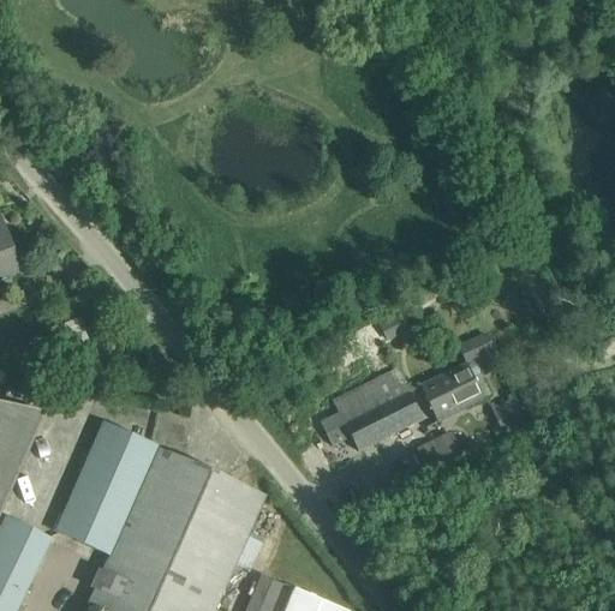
[(228,52),(221,60),(227,65),(234,58),(228,52)]
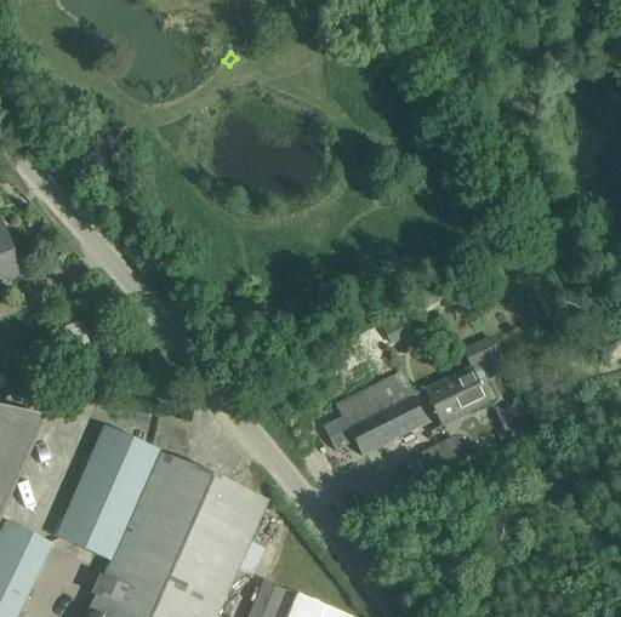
[(0,215),(0,279),(22,272),(0,215)]
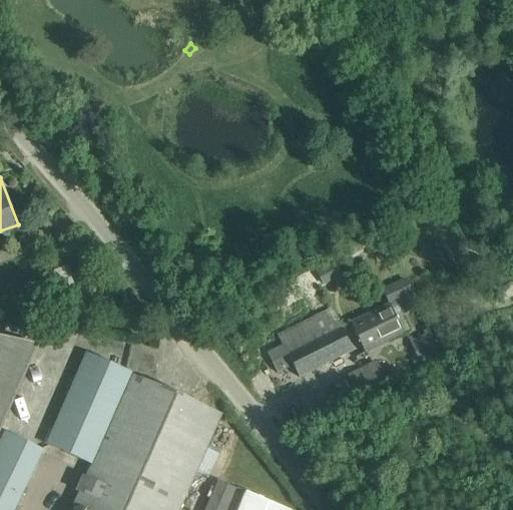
[(382,287),(390,303),(391,306),(415,293),(406,275),(382,287)]
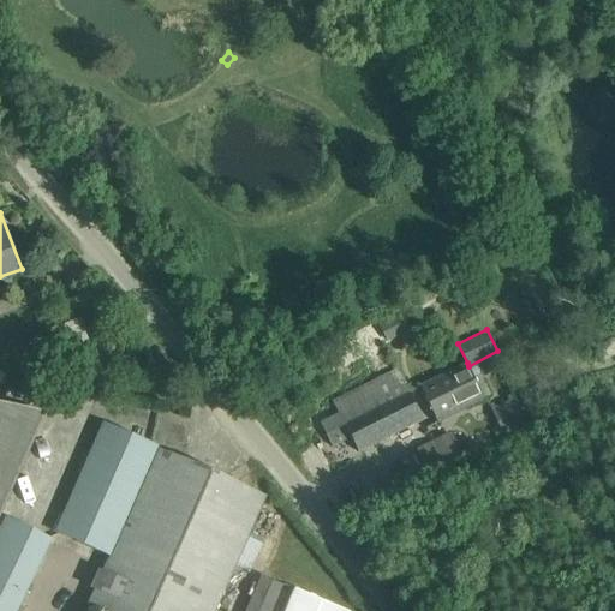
[(469,366),(467,363),(422,384),(424,393),(439,420),(484,399),(469,366)]
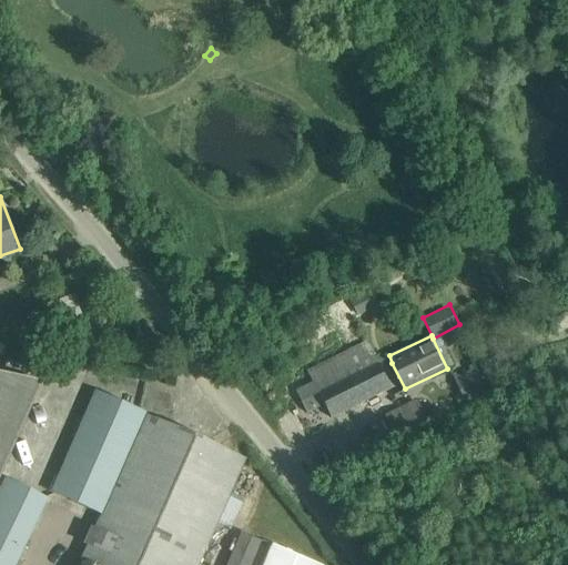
[(328,360),(308,370),(313,380),(296,389),(307,412),(325,403),(332,416),(391,386),(368,341),(328,360)]
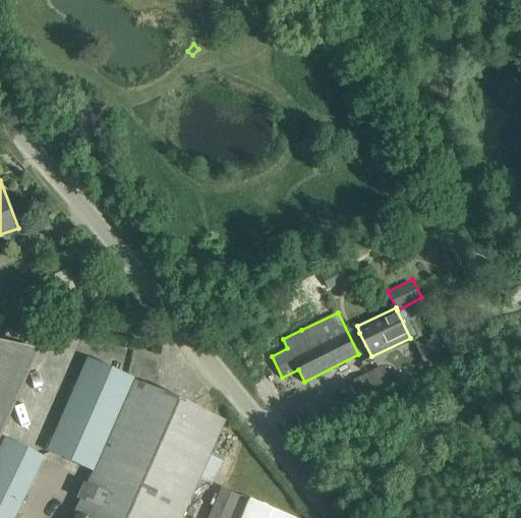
[(27,344),(33,330),(5,320),(0,334),(27,344)]
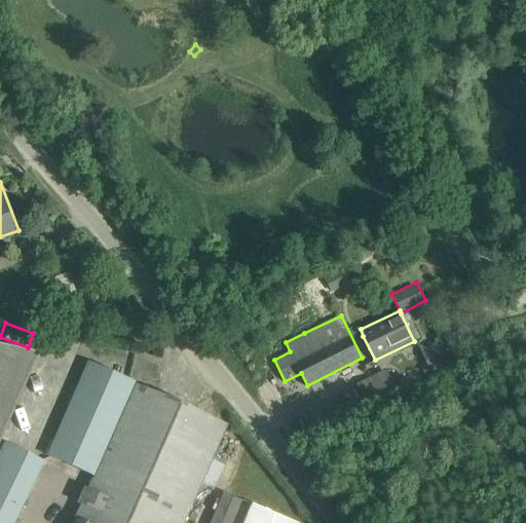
[(442,338),(420,347),(431,371),(453,362),(442,338)]
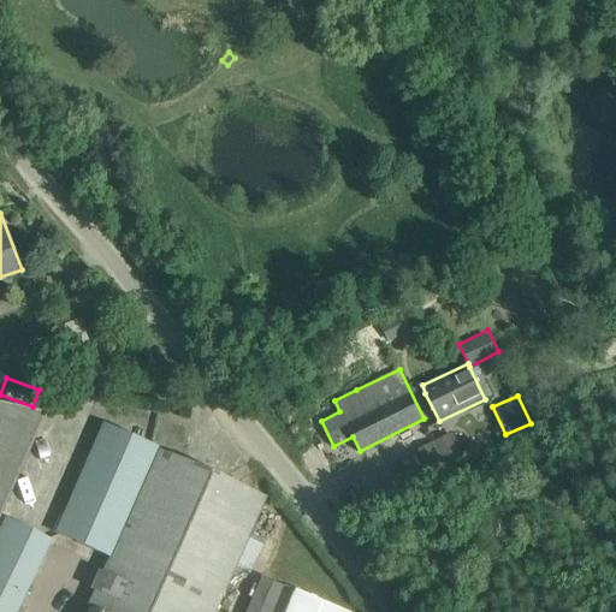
[(0,510),(42,411),(0,403),(0,510)]
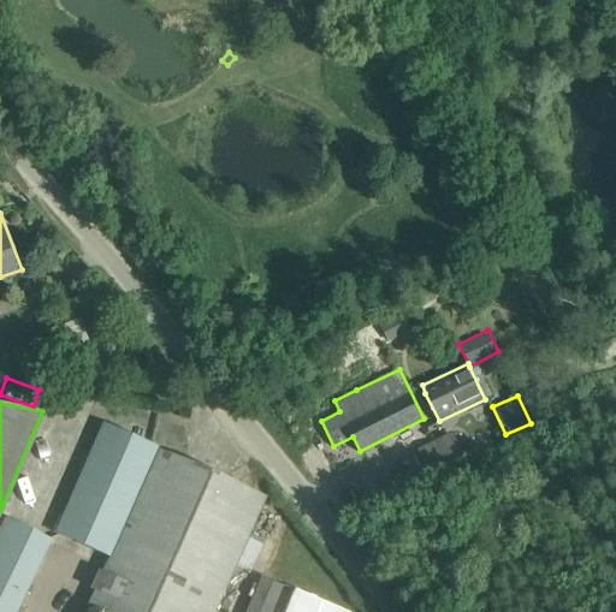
[(111,556),(89,606),(102,611),(214,611),(267,494),(106,425),(58,533),(111,556)]
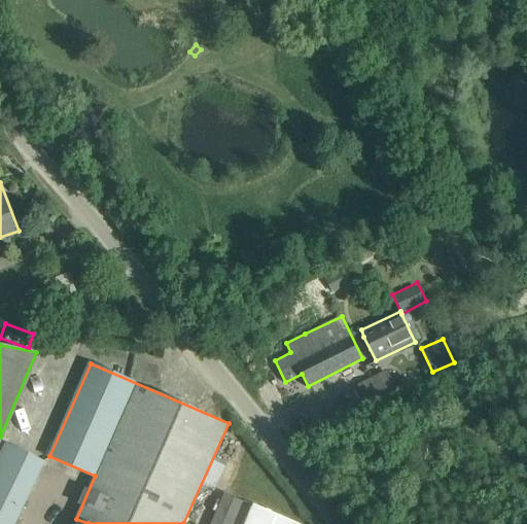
[(387,369),(371,377),(381,398),(397,390),(391,377),(387,369)]
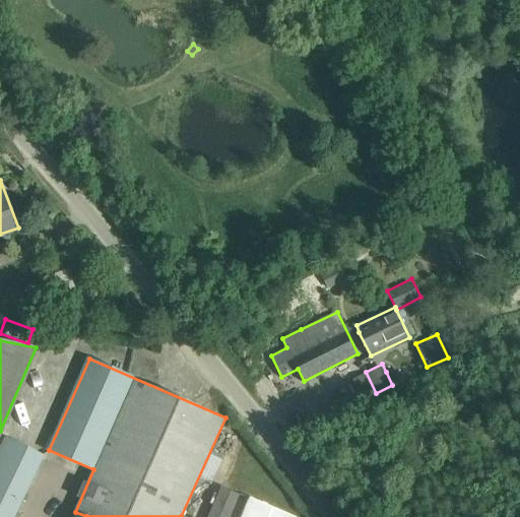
[(396,367),(386,372),(392,385),(402,380),(396,367)]
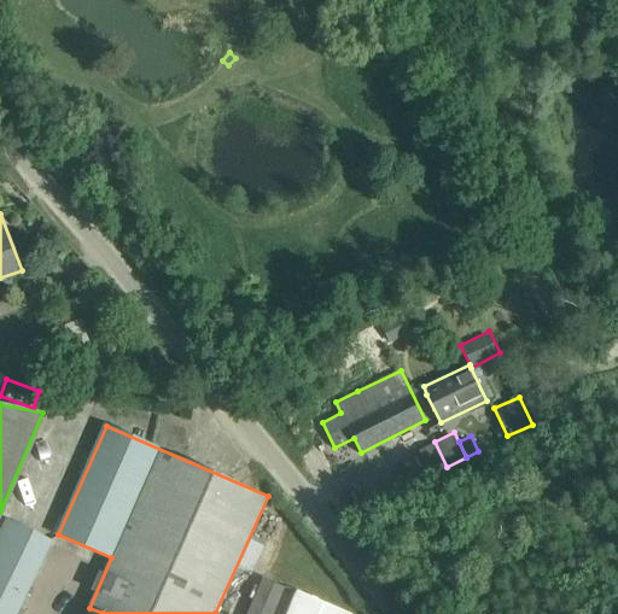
[(435,442),(415,450),(427,475),(447,467),(435,442)]
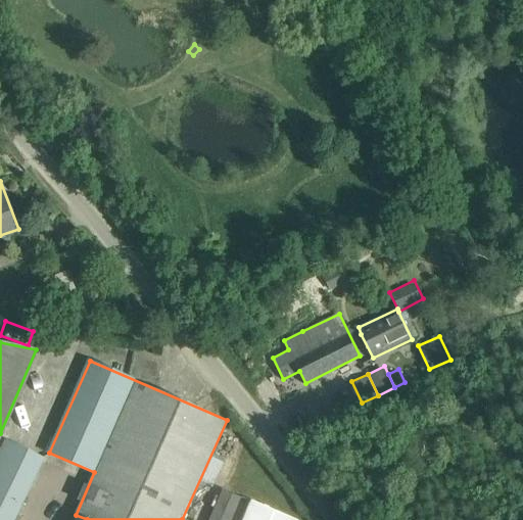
[(392,397),(372,408),(372,409),(378,422),(394,414),(399,412),(392,397)]
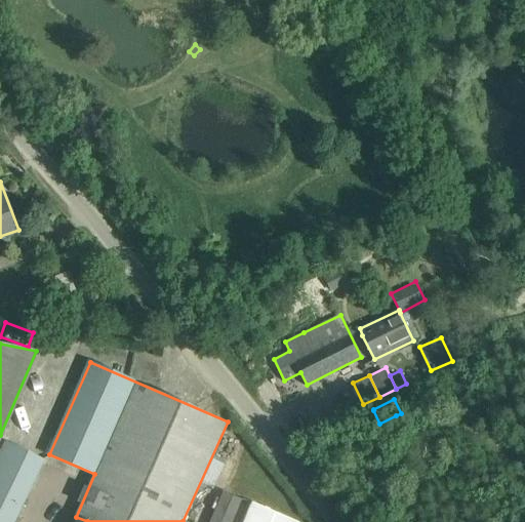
[(298,521),(300,521),(252,499),(242,521),(298,521)]
